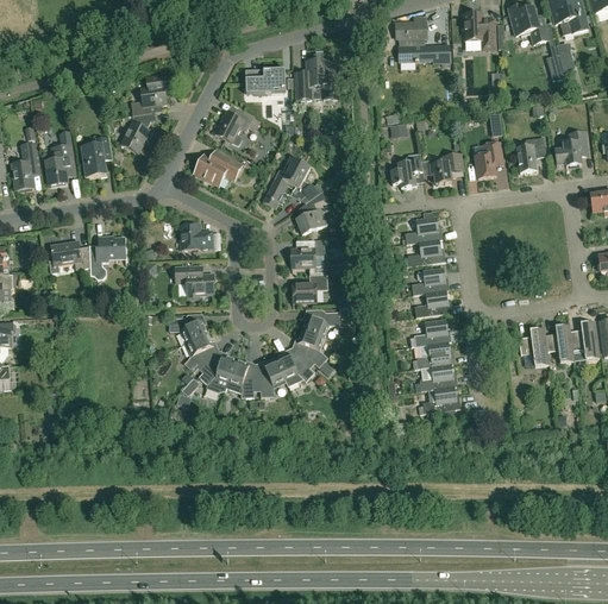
[(547,0),(553,24),(558,23),(562,35),(587,27),(578,0),(547,0)]
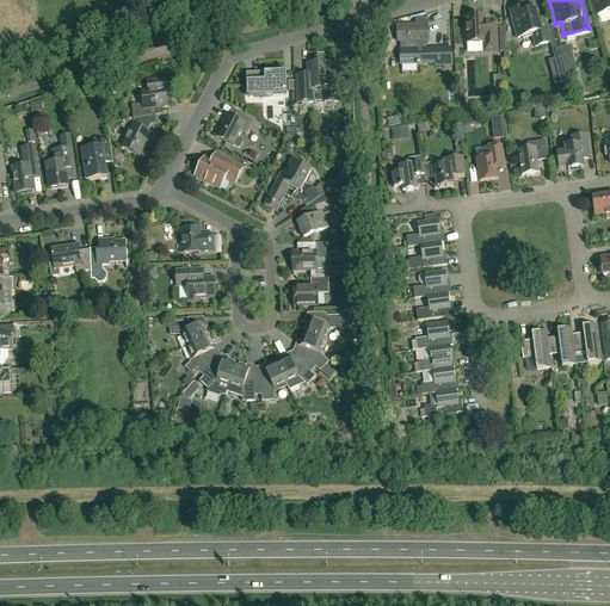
[(591,0),(595,12),(609,8),(609,11),(609,0),(591,0)]
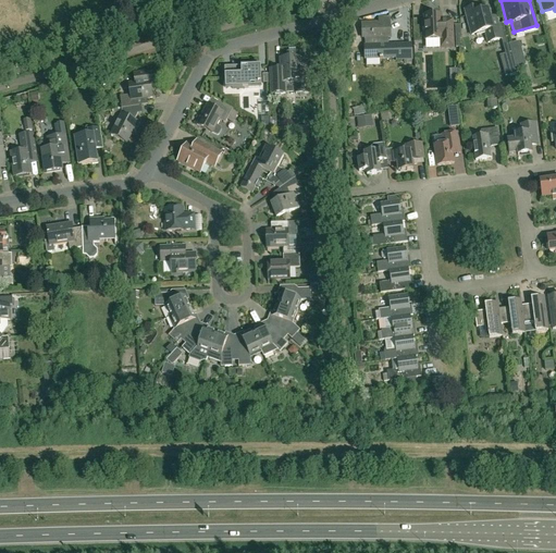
[(464,8),(470,33),(483,28),(486,39),(501,36),(504,50),(499,51),(505,72),(517,69),(504,19),(496,21),(495,14),(489,15),(486,7),(479,9),(478,4),(464,8)]
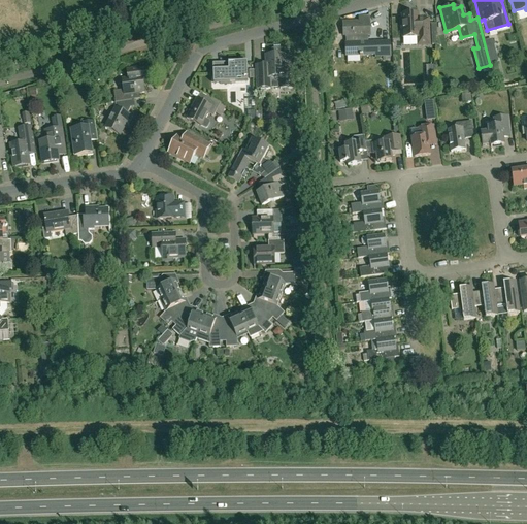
[(416,11),(401,11),(401,20),(400,22),(400,25),(401,27),(402,35),(417,35),(417,42),(428,42),(427,17),(420,17),(420,18),(416,18),(416,11)]
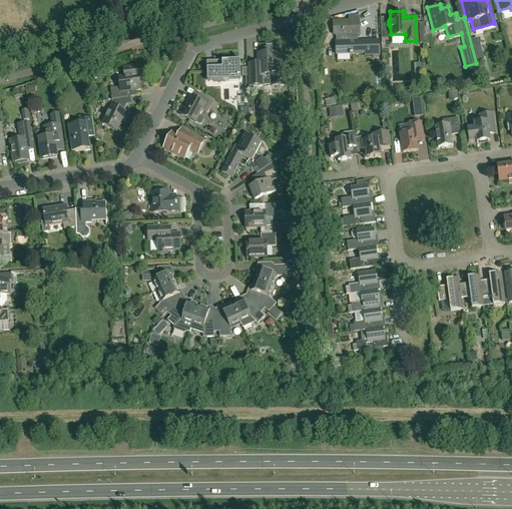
[(356,38),(356,34),(356,32),(357,31),(357,14),(347,14),(347,19),(333,19),(333,32),(335,32),(335,52),(363,51),(363,52),(377,52),(377,37),(356,38)]
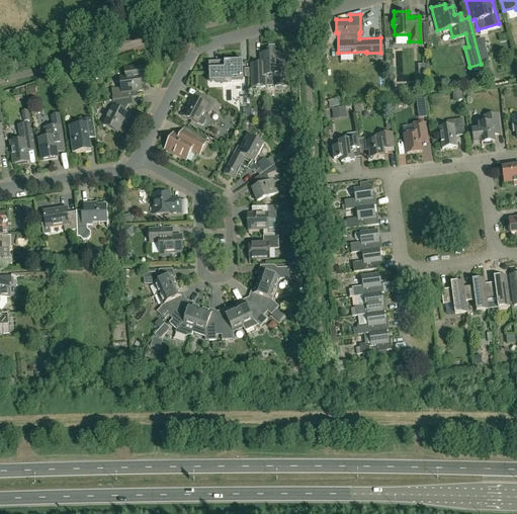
[(273,75),(274,82),(286,82),(285,62),(277,62),(276,50),(260,51),(260,60),(250,61),(251,83),(264,83),(264,72),(267,72),(267,76),(273,75)]
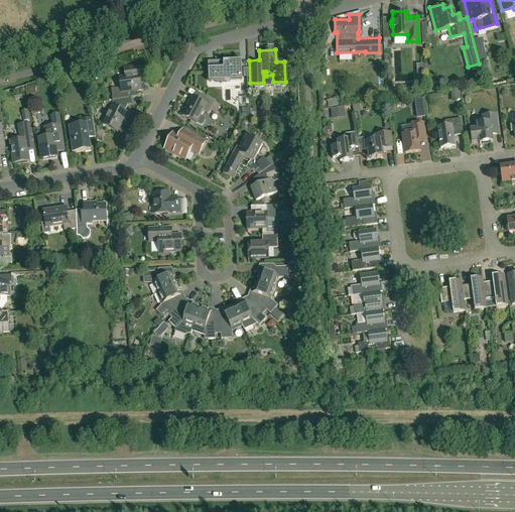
[(240,57),(239,57),(217,58),(218,68),(208,68),(208,79),(241,77),(240,57)]
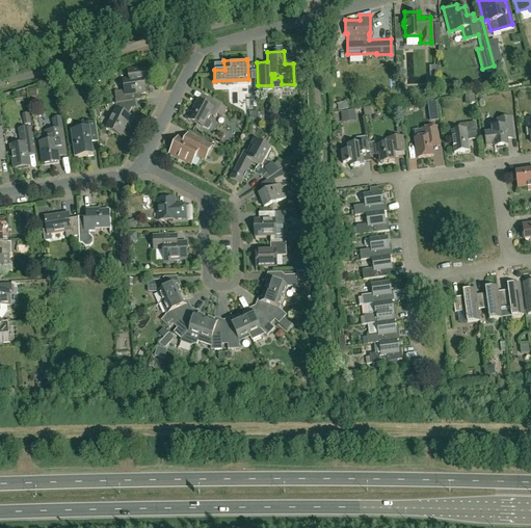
[(113,88),(115,100),(131,98),(130,90),(135,89),(135,90),(144,89),(143,78),(149,77),(147,63),(127,67),(128,76),(122,77),(124,87),(113,88)]
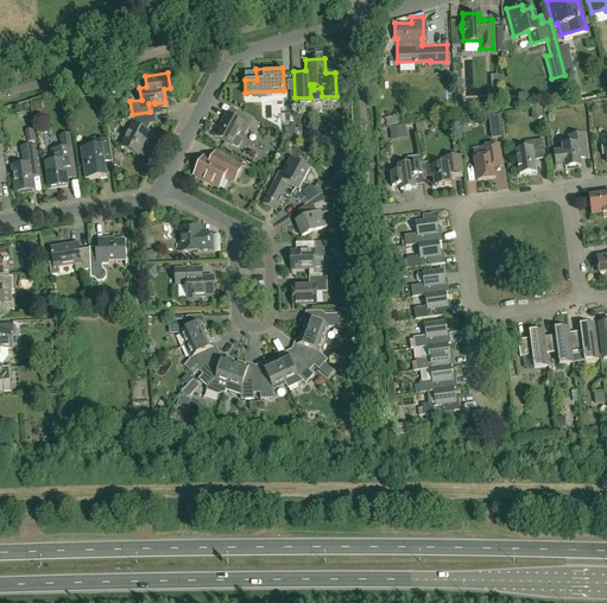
[(238,126),(245,129),(253,115),(244,110),(240,118),(226,109),(214,132),(231,140),(235,143),(238,141),(240,137),(239,134),(235,132),(238,126)]
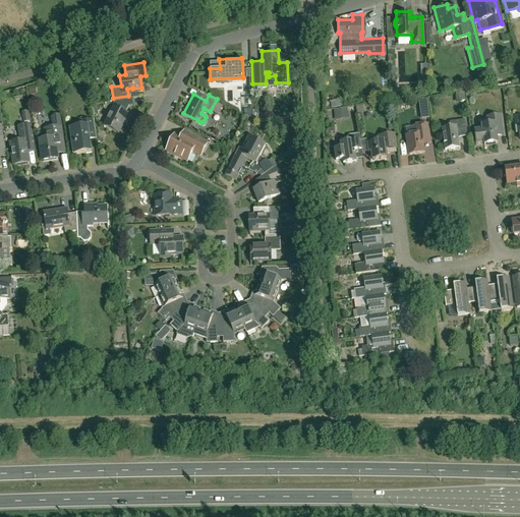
[(131,95),(128,96),(113,98),(112,98),(113,104),(103,123),(117,130),(123,118),(125,119),(129,112),(124,109),(128,103),(132,102),(131,95)]
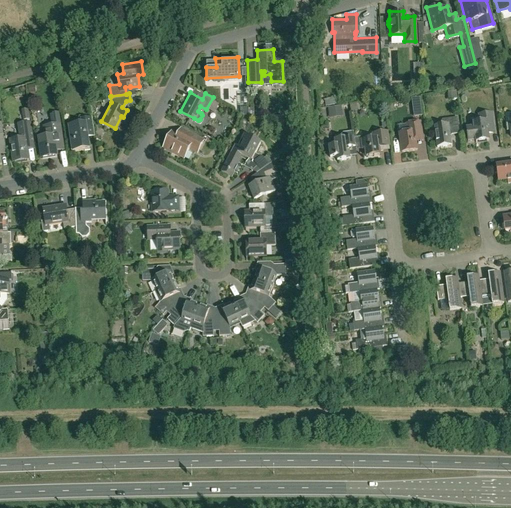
[(420,95),(412,96),(413,103),(421,102),(420,95)]
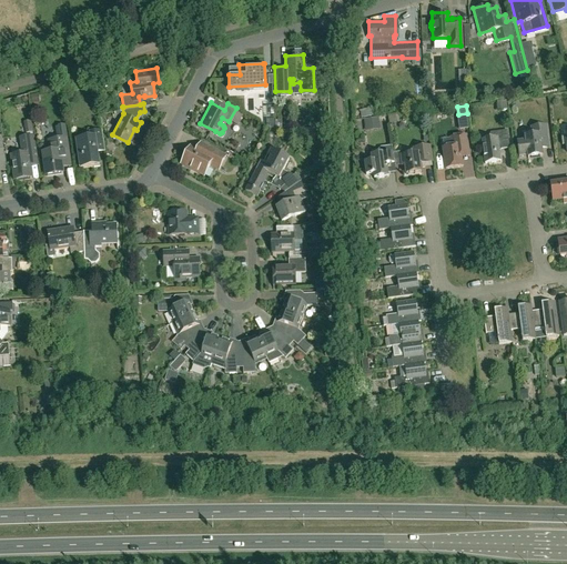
[(42,150),(44,164),(46,172),(61,170),(60,161),(68,160),(62,122),(54,123),(57,137),(49,138),(50,149),(42,150)]
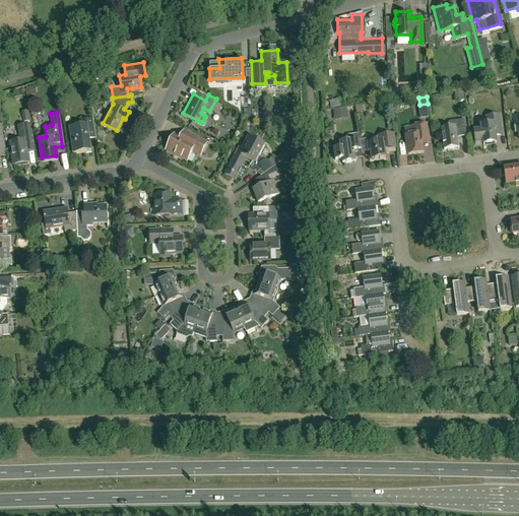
[(479,122),(480,126),(473,127),(474,140),(481,139),(482,141),(496,139),(495,133),(501,133),(499,112),(485,113),(487,121),(479,122)]
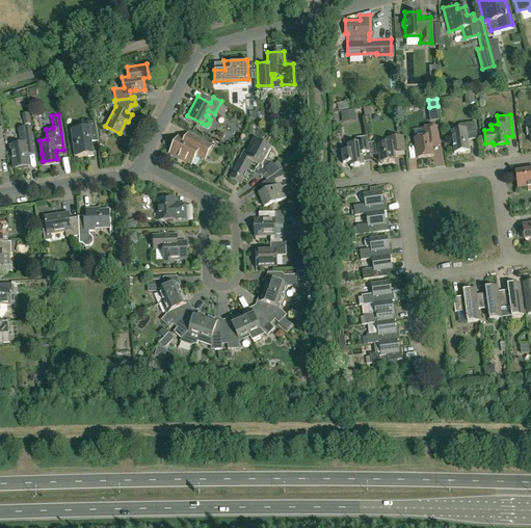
[(98,138),(95,119),(83,120),(84,126),(71,129),(74,155),(93,152),(90,139),(98,138)]
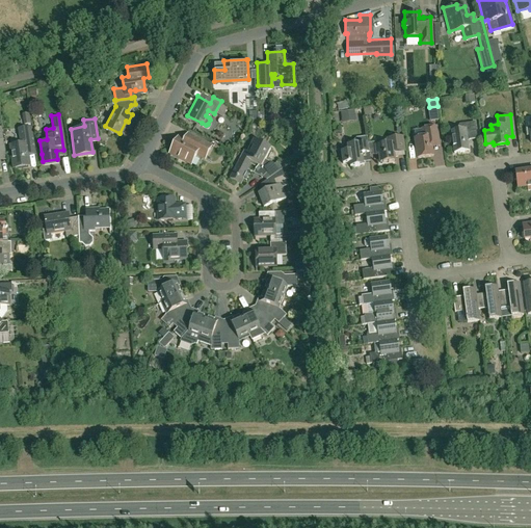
[(468,134),(476,133),(474,119),(458,121),(454,127),(450,128),(453,150),(468,148),(467,136),(468,134)]
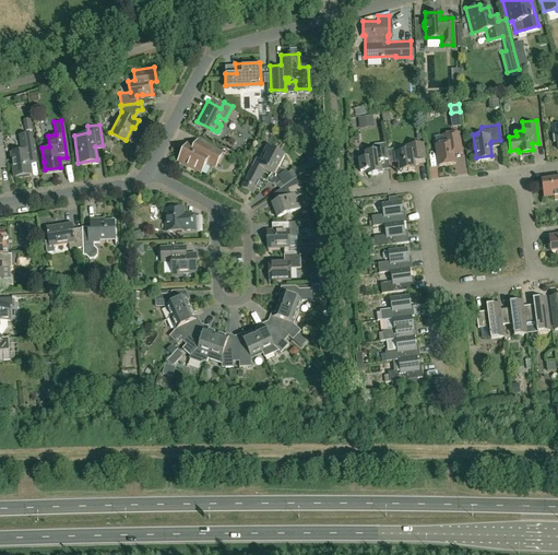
[(10,151),(12,162),(14,174),(30,172),(27,156),(35,155),(32,130),(19,132),(22,149),(10,151)]
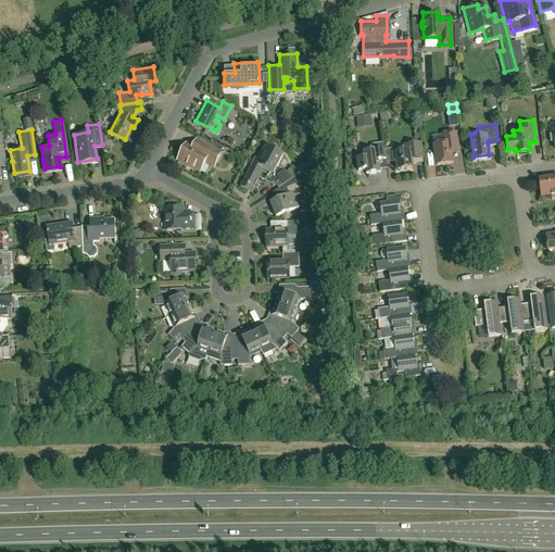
[(432,141),(436,161),(436,162),(452,160),(451,150),(458,149),(455,129),(441,132),(442,140),(432,141)]
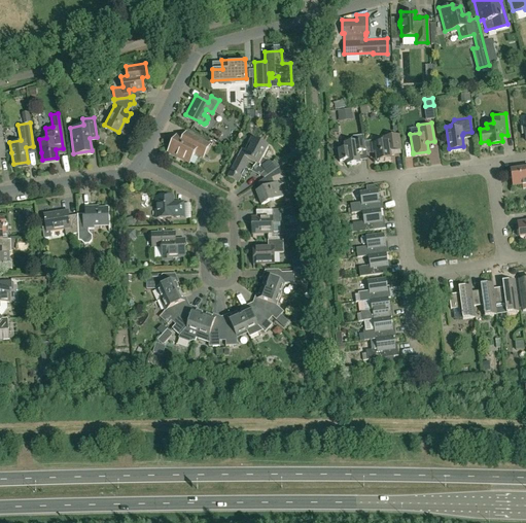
[(167,148),(175,152),(187,160),(194,147),(202,151),(207,141),(184,130),(180,136),(175,133),(167,148)]
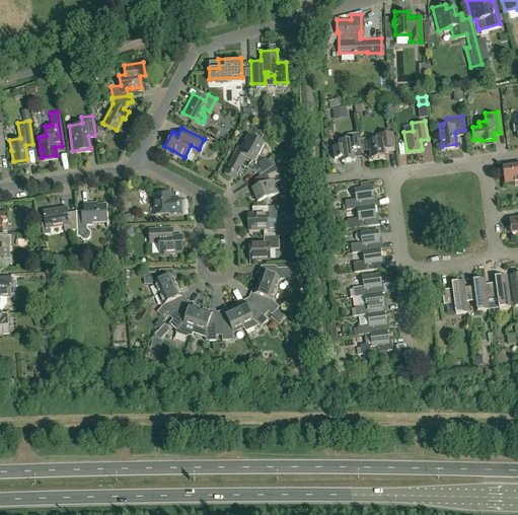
[(295,138),(289,130),(281,136),(287,144),(295,138)]
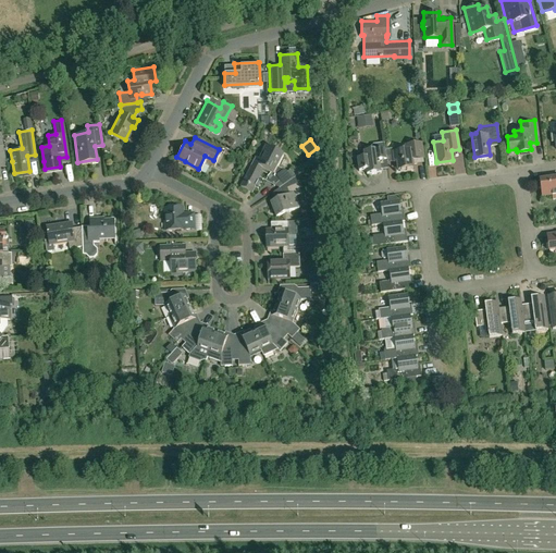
[(366,172),(380,170),(378,158),(380,156),(385,155),(383,139),(372,142),(368,147),(362,148),(363,155),(357,156),(358,169),(366,168),(366,172)]
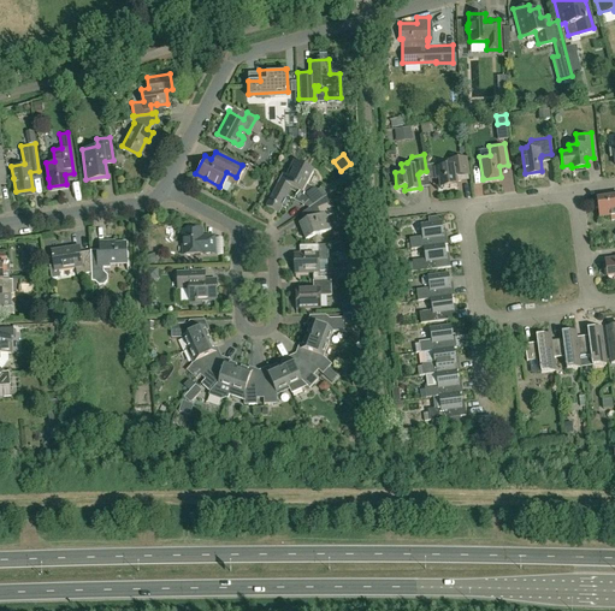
[(433,161),(436,176),(438,176),(439,185),(456,183),(455,178),(461,177),(461,172),(467,172),(465,155),(436,159),(435,160),(433,161)]
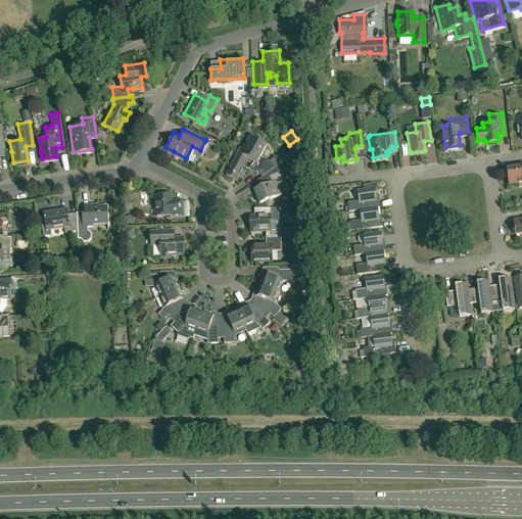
[(270,158),(269,158),(259,154),(265,143),(248,134),(242,147),(239,145),(235,151),(225,173),(235,178),(238,174),(241,176),(246,166),(243,164),(245,158),(253,162),(251,167),(255,171),(255,172),(259,168),(270,158)]
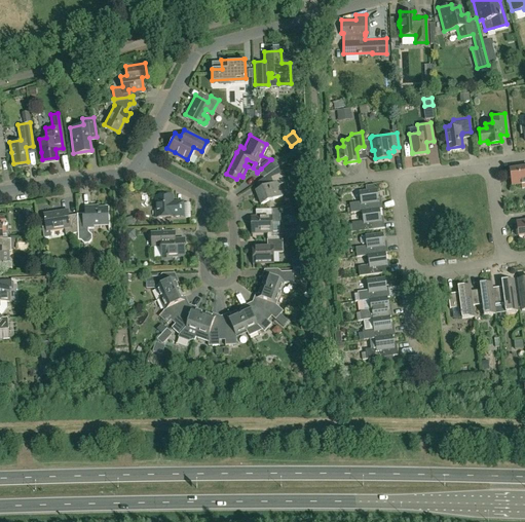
[(277,164),(264,174),(268,179),(269,182),(255,188),(260,201),(283,193),(277,182),(285,180),(277,164)]
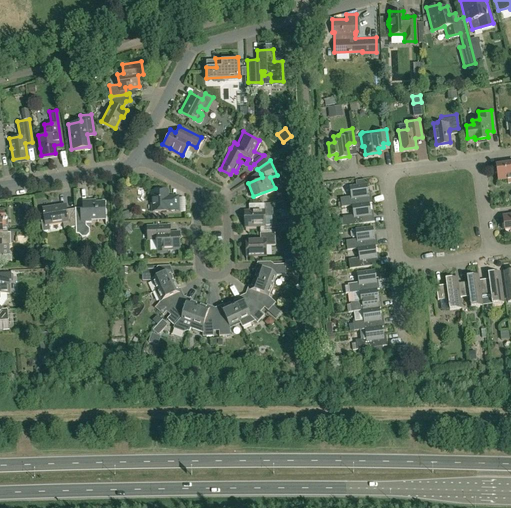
[(510,160),(495,163),(495,164),(493,164),(494,171),(496,170),(497,177),(506,176),(507,180),(510,179),(510,160)]
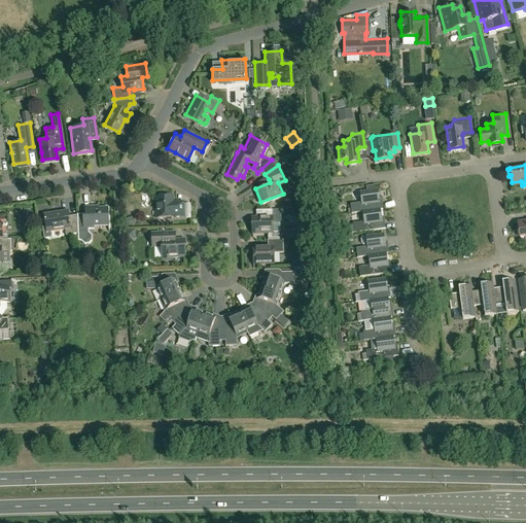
[(380,206),(380,207),(382,206),(381,199),(379,200),(377,186),(376,187),(375,182),(365,184),(366,188),(359,189),(360,200),(349,201),(350,210),(361,209),(380,206)]
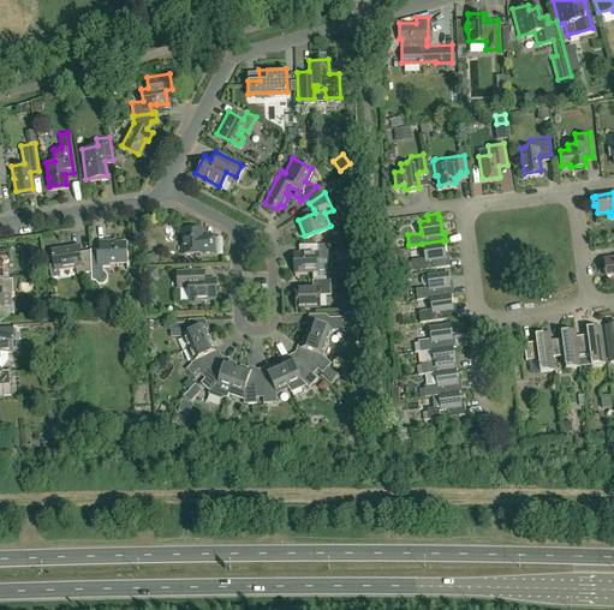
[(201,249),(213,249),(213,233),(201,233),(201,226),(180,227),(182,251),(201,250),(201,249)]
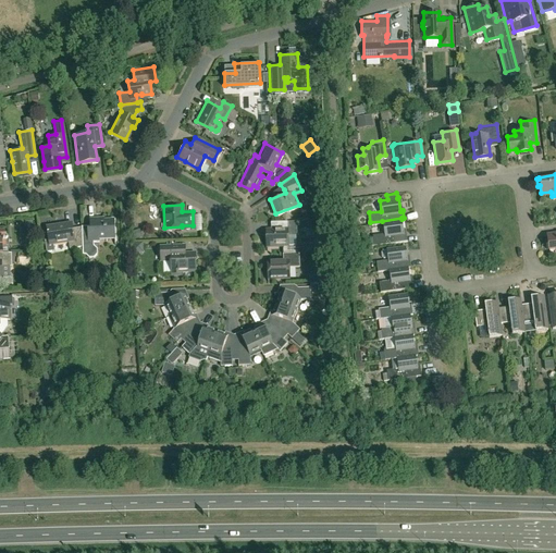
[(82,223),(82,224),(82,228),(82,244),(83,252),(85,252),(89,255),(94,255),(97,250),(96,246),(93,243),(93,238),(98,238),(98,237),(114,236),(113,217),(97,217),(97,216),(88,216),(89,222),(82,223)]
